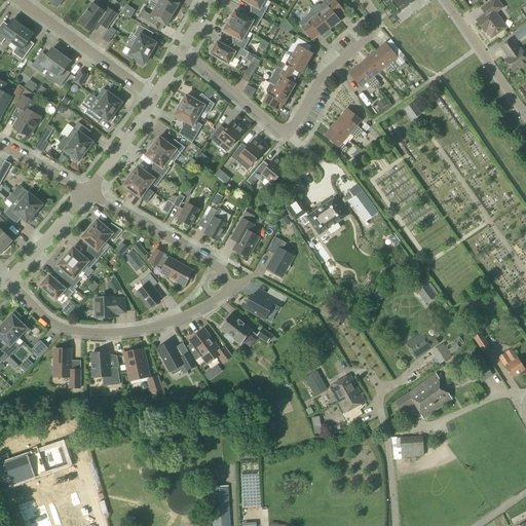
[(174,1),(175,0),(159,0),(160,0),(156,6),(173,15),(179,4),(174,1)]
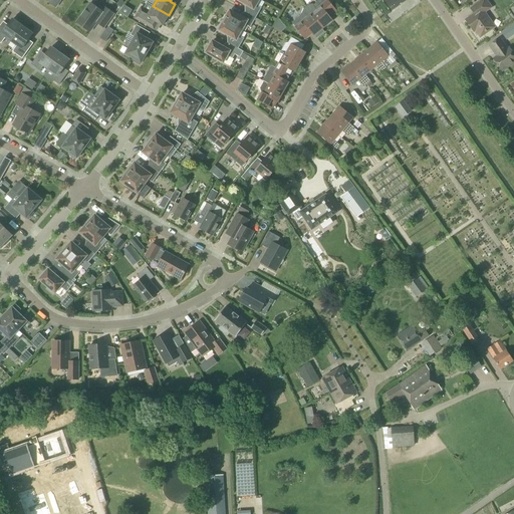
[(255,6),(258,0),(236,0),(248,7),(245,12),(255,18),(261,9),(255,6)]
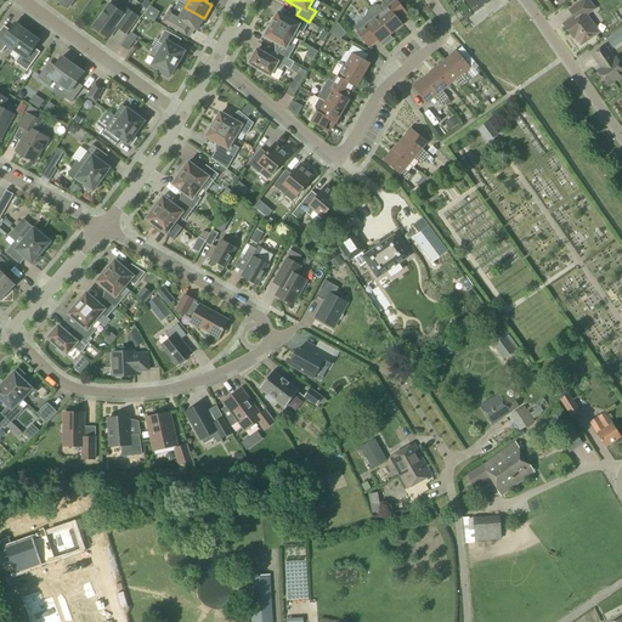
[(408,16),(395,0),(385,0),(379,6),(378,5),(373,6),(372,7),(369,9),(391,34),(402,26),(400,23),(408,16)]
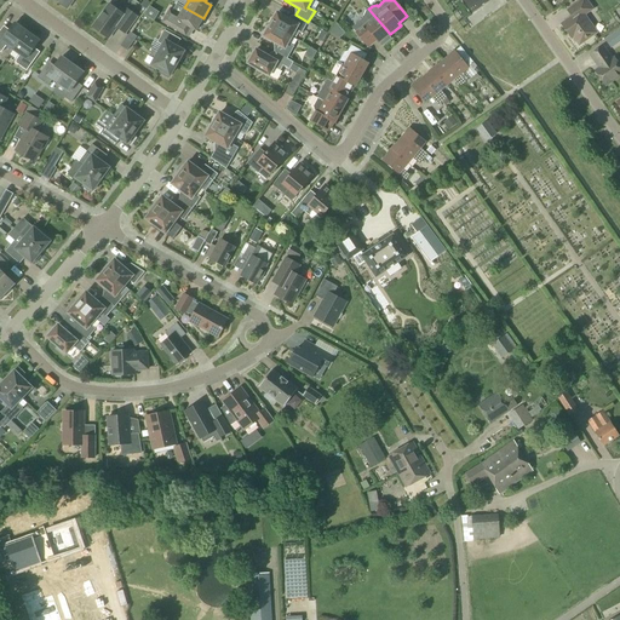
[(463,0),(464,0),(476,16),(494,0),(463,0)]
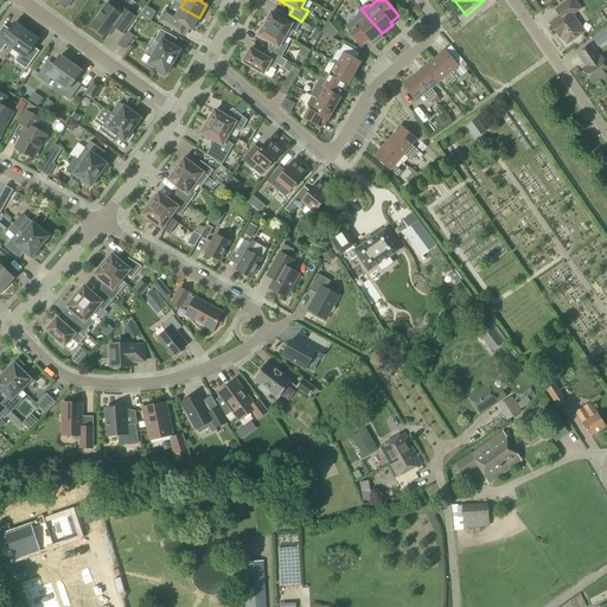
[(583,32),(573,17),(582,10),(574,0),(567,0),(555,10),(560,17),(550,24),(556,33),(558,31),(567,44),(583,32)]
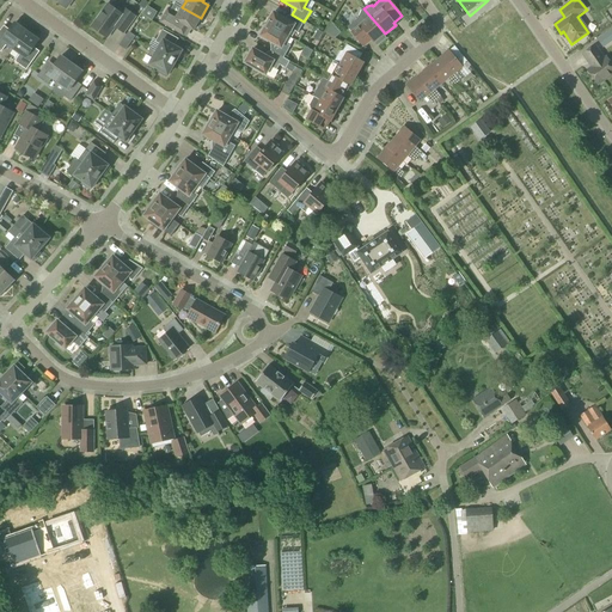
[(122,16),(108,5),(91,28),(106,38),(114,28),(123,34),(135,17),(126,11),(122,16)]
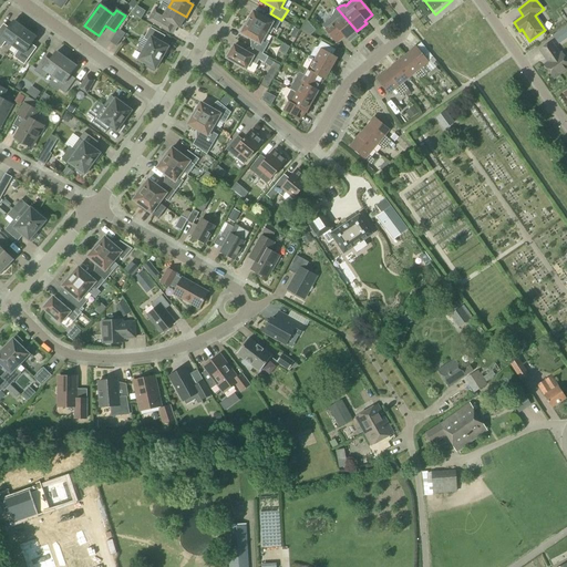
[(155,8),(147,21),(169,34),(174,27),(178,29),(186,17),(168,7),(165,13),(155,8)]
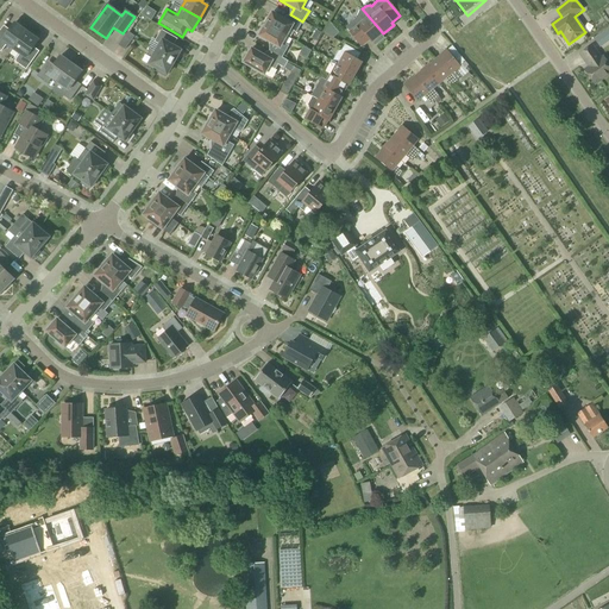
[(358,17),(345,27),(362,48),(370,41),(375,45),(384,38),(382,35),(383,33),(362,8),(360,10),(360,11),(359,11),(358,16),(358,17)]
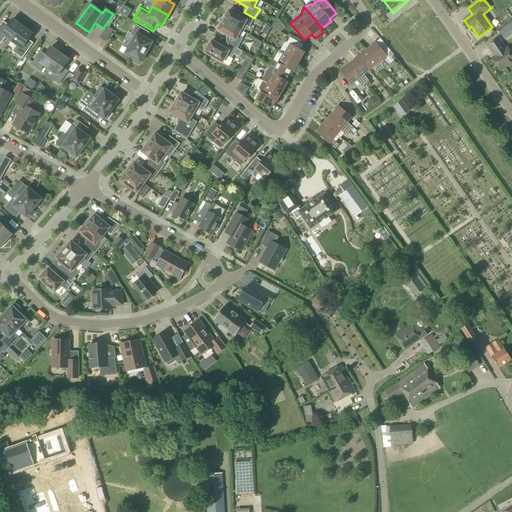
[(254,18),(244,12),(241,18),(228,11),(223,21),(240,30),(243,25),(248,28),(254,18)]
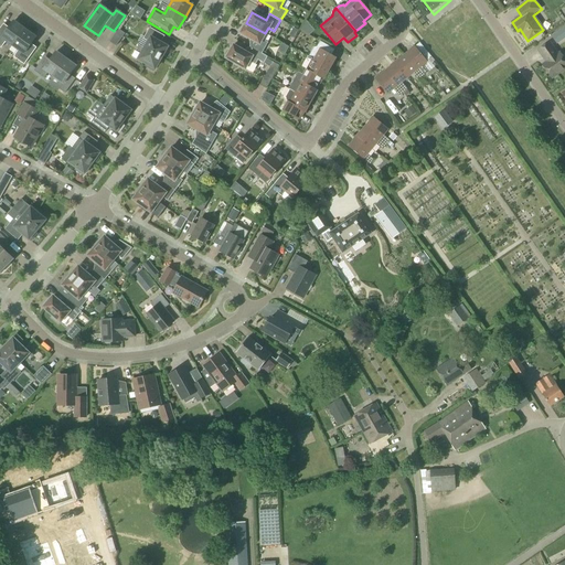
[(12,46),(24,30),(13,22),(3,35),(0,33),(0,48),(1,49),(6,42),(12,46)]
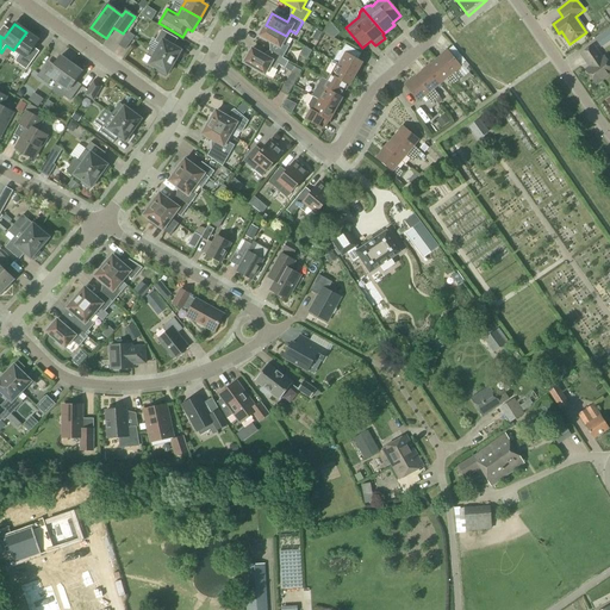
[(286,37),(286,36),(266,25),(259,36),(273,44),(269,51),(282,58),(288,47),(285,44),(288,38),(286,37)]
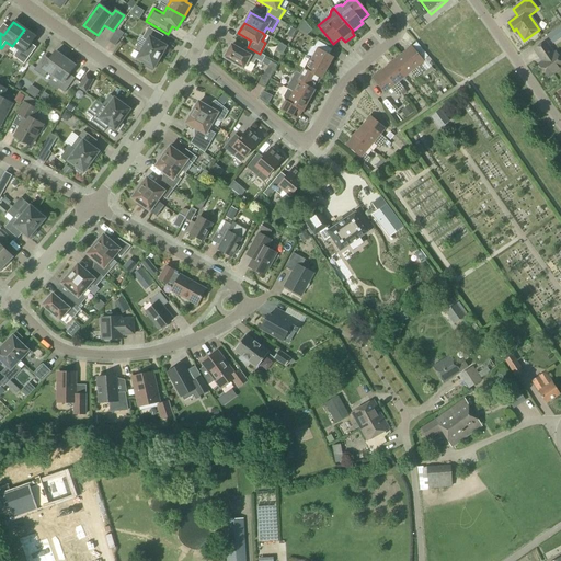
[(142,48),(160,58),(161,56),(163,57),(168,48),(157,42),(160,35),(148,27),(141,39),(147,42),(142,48)]
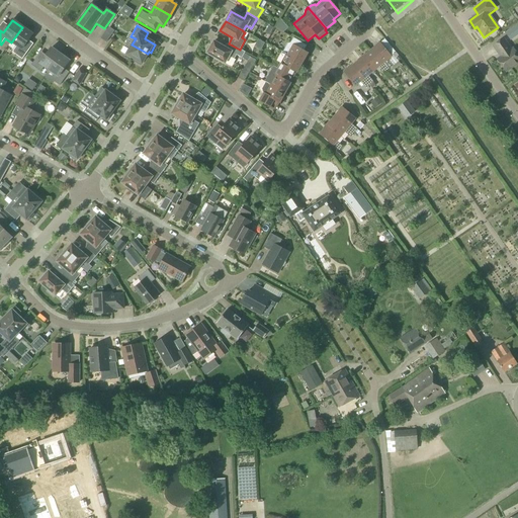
[(273,28),(268,26),(265,33),(269,35),(273,28)]
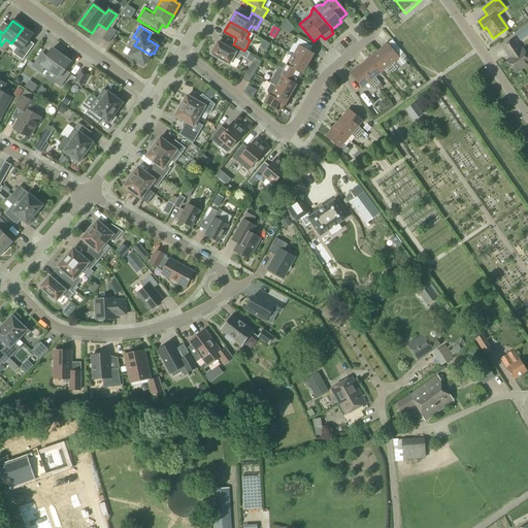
[(23,28),(11,43),(17,47),(13,52),(12,54),(22,61),(29,52),(24,48),(33,35),(23,28)]
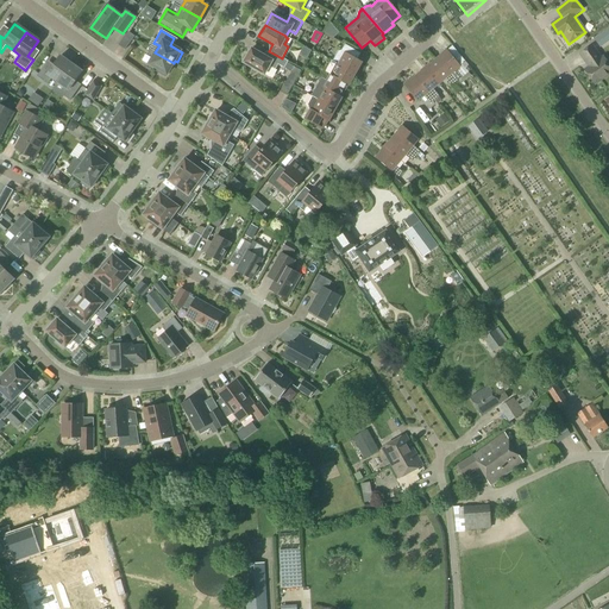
[(124,51),(135,37),(127,32),(118,46),(124,51)]
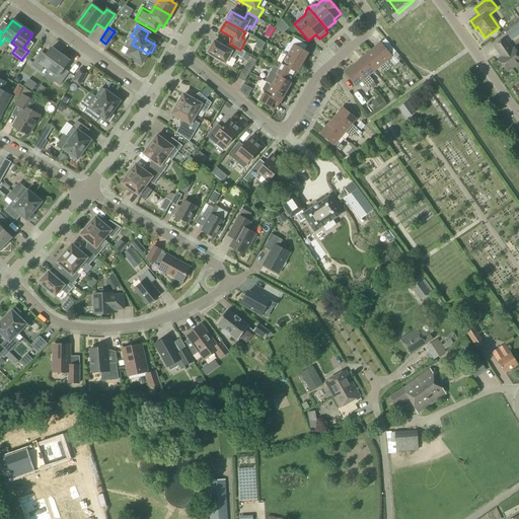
[(518,31),(516,27),(510,31),(514,39),(518,34),(518,31)]
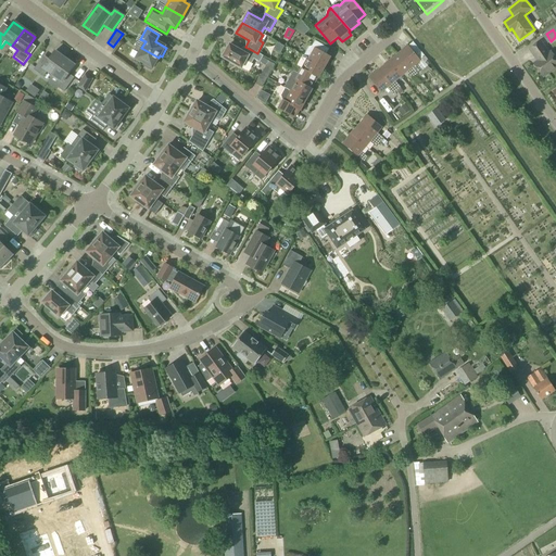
[(325,67),(330,57),(326,54),(329,49),(315,40),(312,47),(308,47),(303,55),(325,67)]
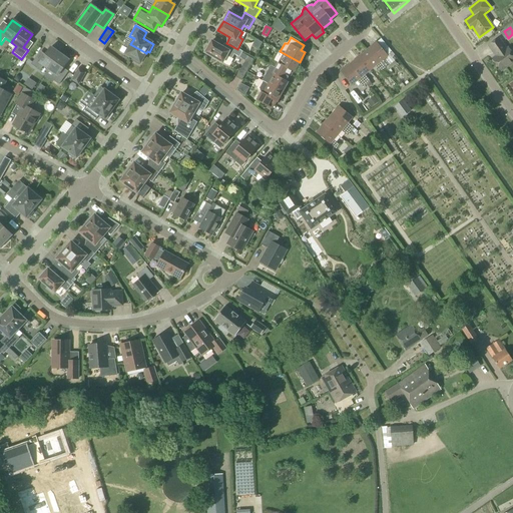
[(506,48),(498,38),(488,46),(495,56),(492,58),(501,71),(512,62),(512,55),(507,47),(506,48)]
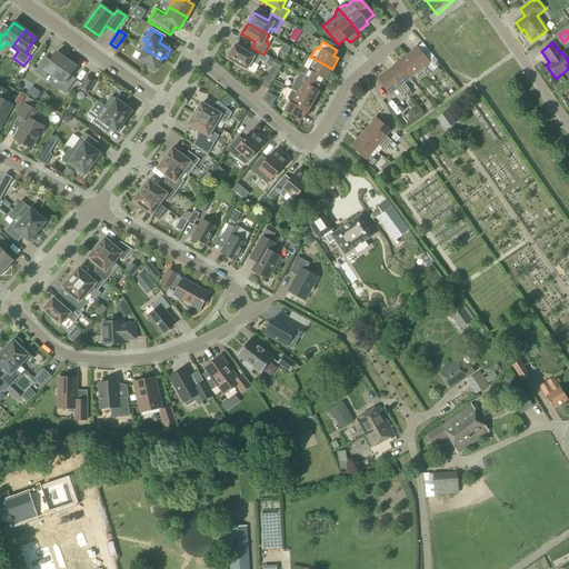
[(422,43),(417,47),(429,62),(435,58),(422,43)]
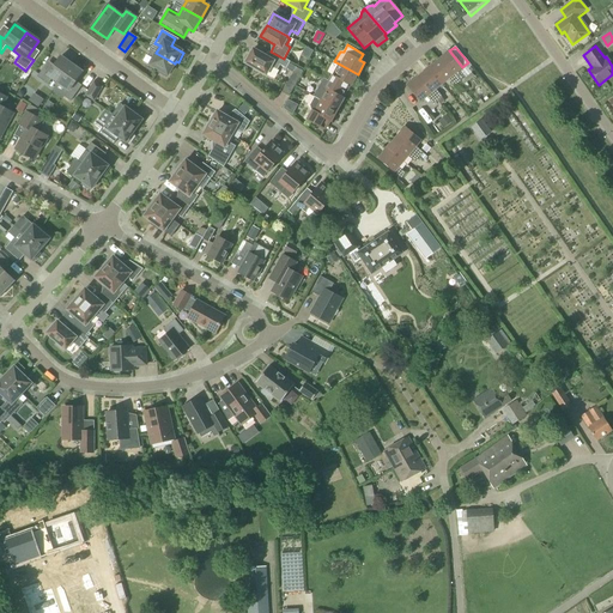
[(266,74),(272,78),(279,65),(286,68),(293,73),(283,92),(289,96),(303,72),(289,64),(290,62),(284,59),(271,52),(267,58),(253,49),(249,55),(248,56),(246,60),(246,62),(244,64),(266,76),(266,74)]
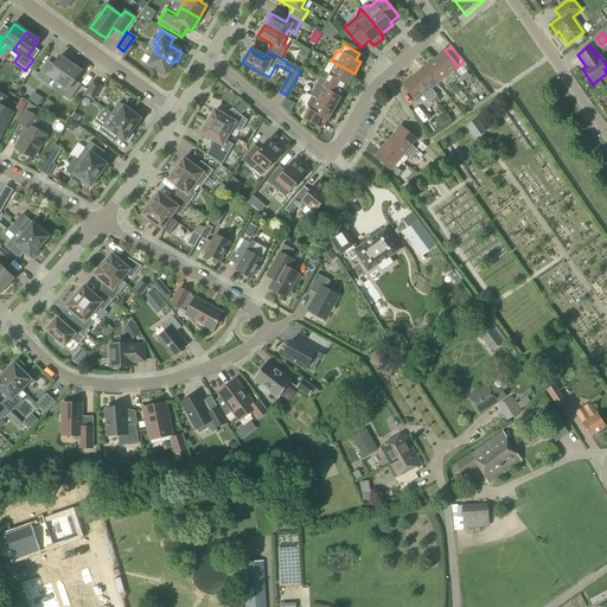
[(173,63),(154,52),(149,50),(147,55),(152,57),(147,64),(157,70),(155,72),(165,77),(173,63)]
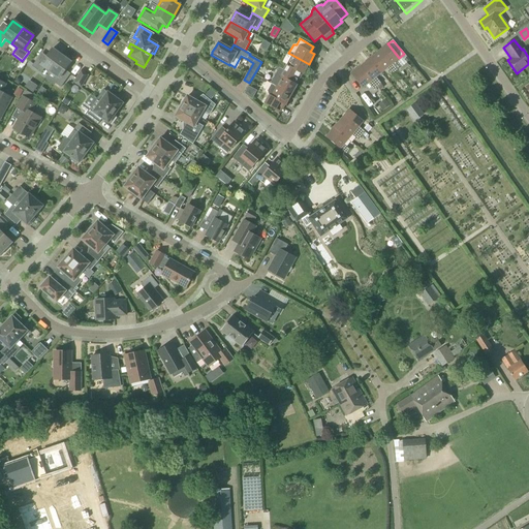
[(396,72),(396,71),(400,68),(395,62),(399,58),(387,43),(378,52),(396,72)]
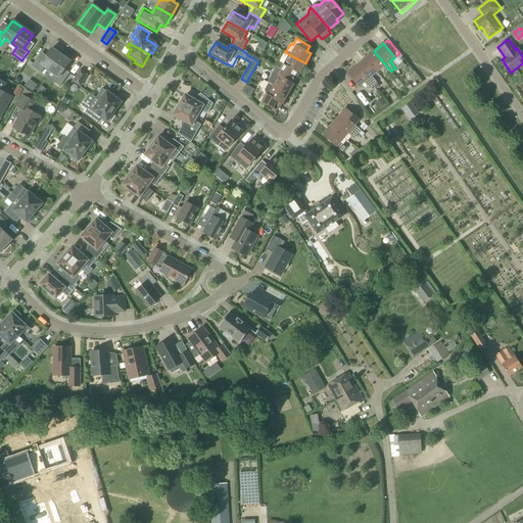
[(49,72),(61,55),(51,48),(43,60),(38,56),(31,66),(40,73),(44,67),(49,72)]
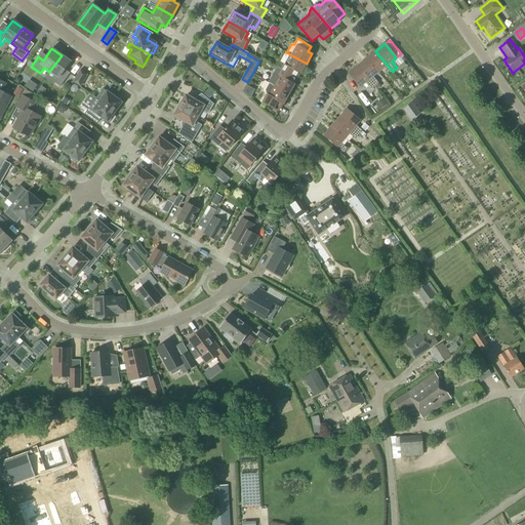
[(396,75),(393,71),(393,72),(375,51),(366,58),(377,73),(382,69),(392,78),(396,75)]
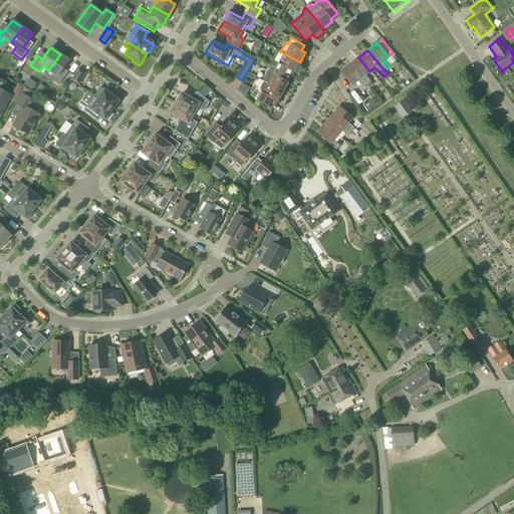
[(291,77),(300,62),(280,51),(279,51),(274,60),(279,63),(276,68),(291,77)]
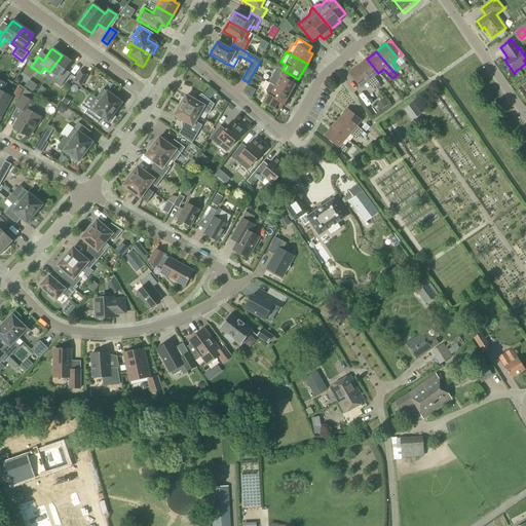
[(62,55),(49,72),(54,75),(53,77),(58,80),(54,83),(60,87),(67,77),(63,74),(71,63),(62,55)]
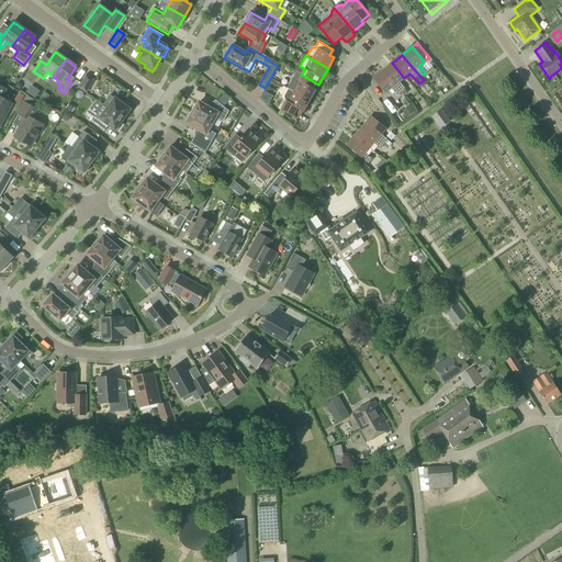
[(400,82),(404,78),(392,63),(382,71),(400,92),(404,89),(400,82)]
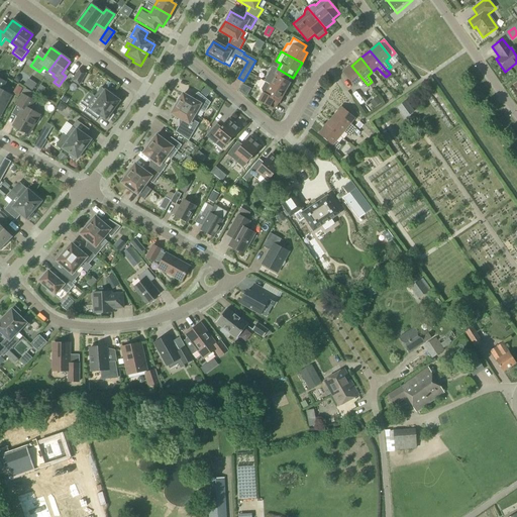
[(290,83),(293,78),(278,69),(273,66),(264,82),(265,82),(285,93),(290,83)]
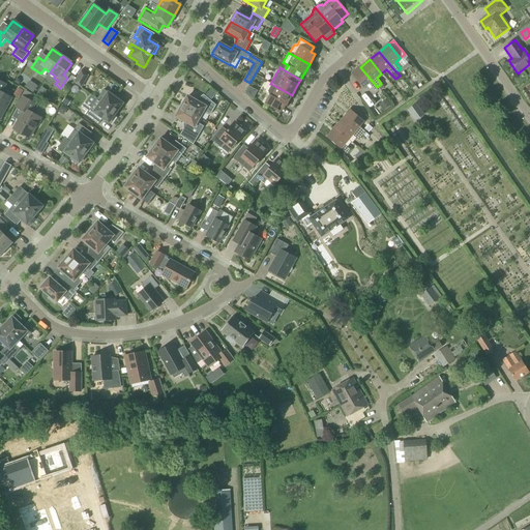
[(374,90),(377,87),(360,67),(352,75),(363,88),(369,84),(374,90)]
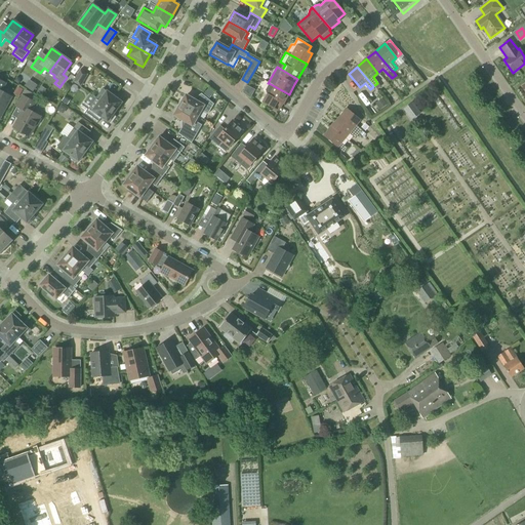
[(80,87),(87,75),(80,70),(73,82),(80,87)]
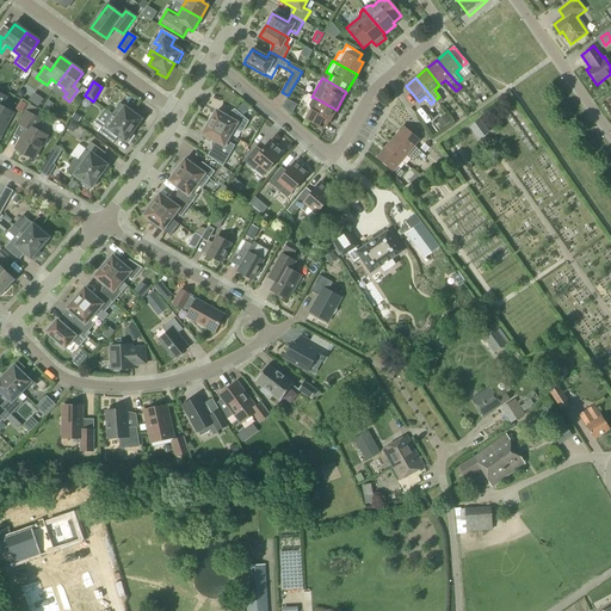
[(0,136),(12,113),(1,107),(6,98),(0,94),(0,136)]
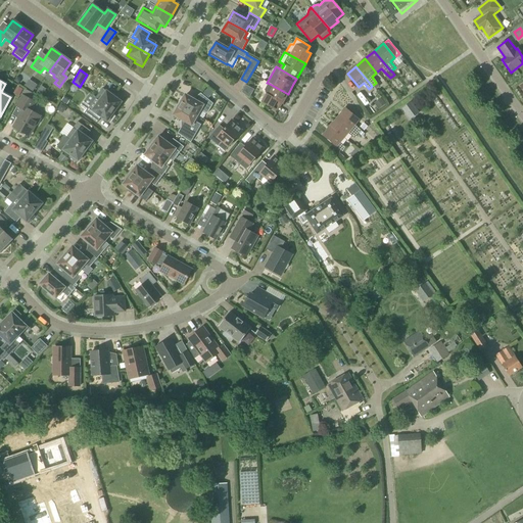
[(282,104),(288,94),(268,83),(264,90),(266,95),(263,100),(262,102),(274,109),(276,107),(279,101),(282,104)]
